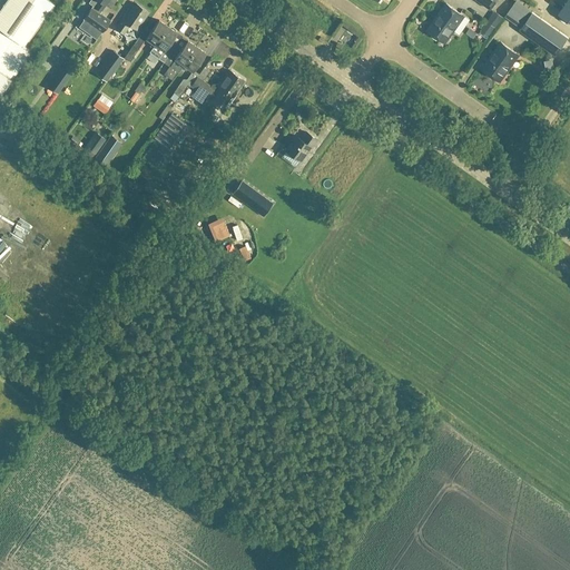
[(48,0),(6,0),(0,9),(0,28),(25,46),(55,5),(48,0)]
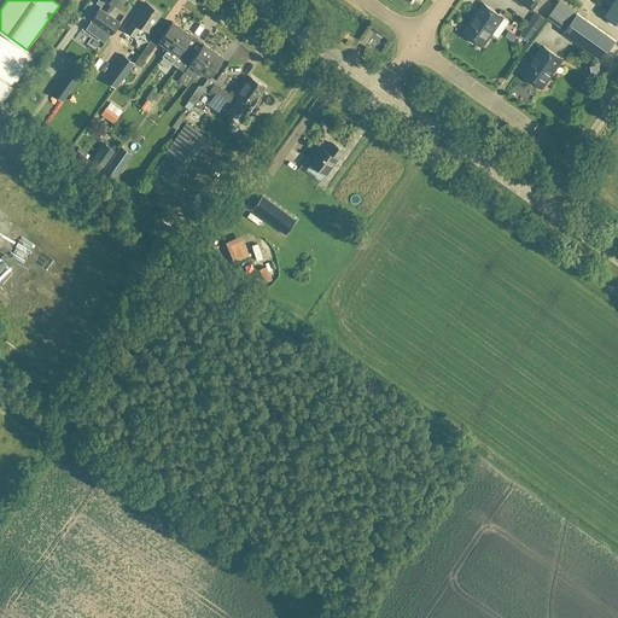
[(127,1),(126,0),(98,0),(97,3),(101,6),(91,19),(92,21),(87,28),(105,41),(110,34),(111,34),(120,23),(108,15),(115,5),(121,10),(127,1)]
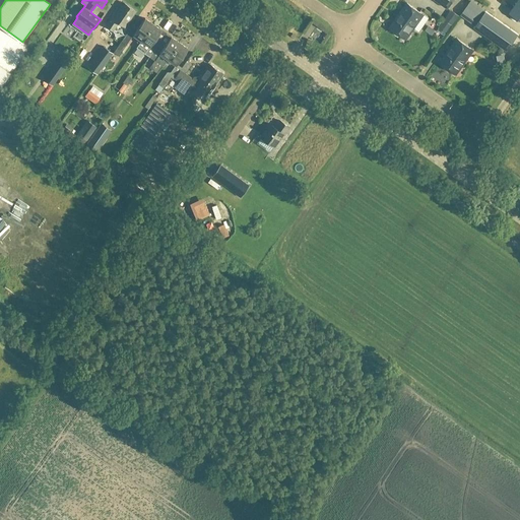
[(454,0),(434,0),(448,9),(454,0)]
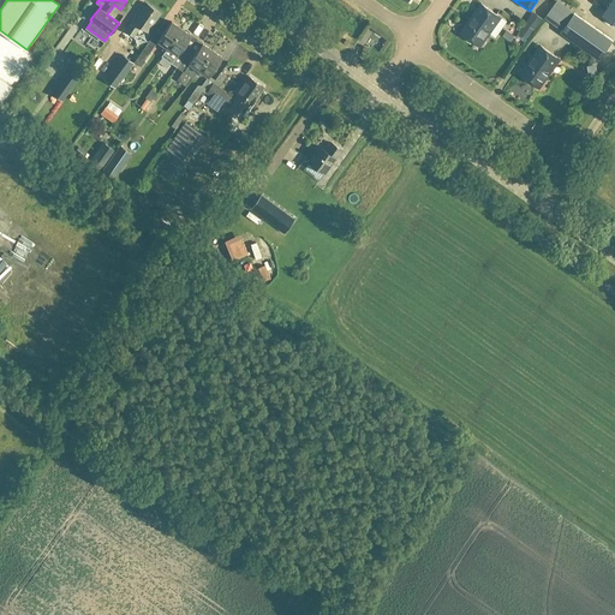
[(614,24),(614,0),(613,0),(602,16),(614,24)]
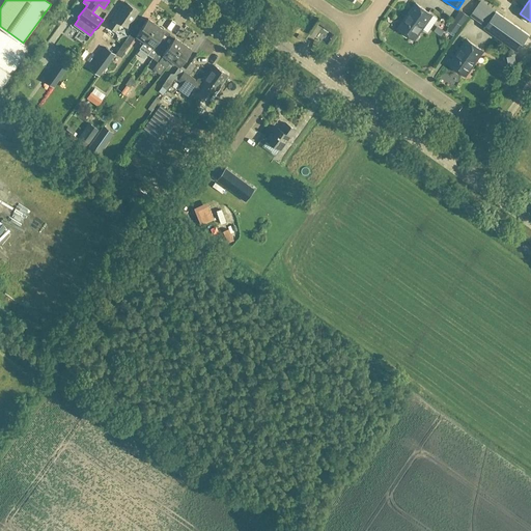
[(120,8),(114,18),(108,27),(115,31),(121,23),(128,27),(138,11),(126,3),(121,9),(120,8)]
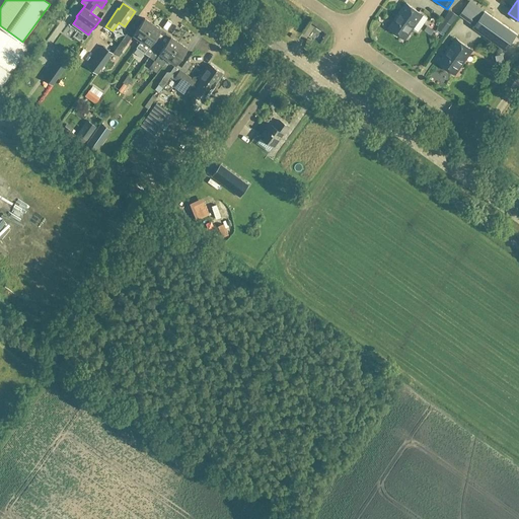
[(423,15),(406,3),(389,27),(393,31),(393,33),(397,36),(400,36),(400,35),(405,40),(423,15)]
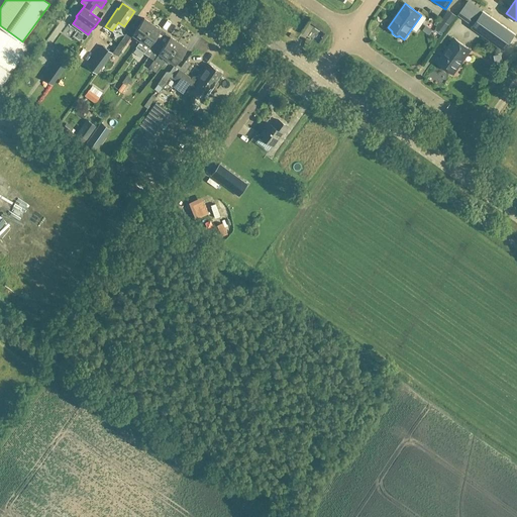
[(516,34),(483,11),(471,27),(504,50),(516,34)]
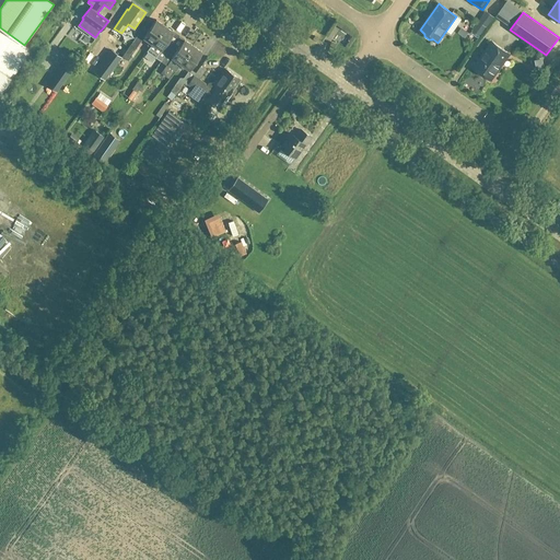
[(150,48),(165,26),(156,20),(144,37),(150,42),(148,46),(150,48)]
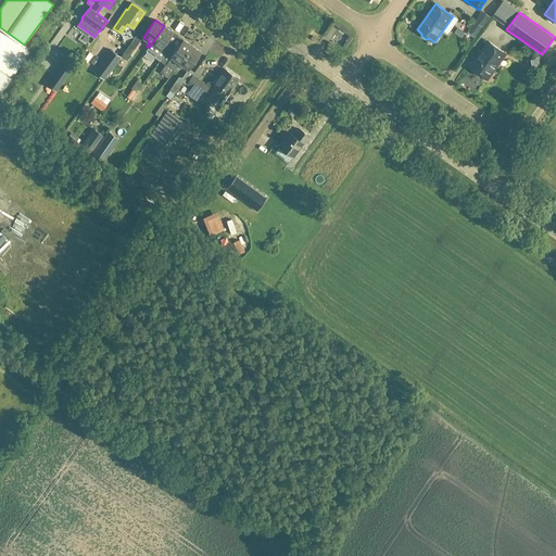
[(164,26),(149,48),(147,51),(160,61),(173,43),(167,40),(173,32),(164,26)]
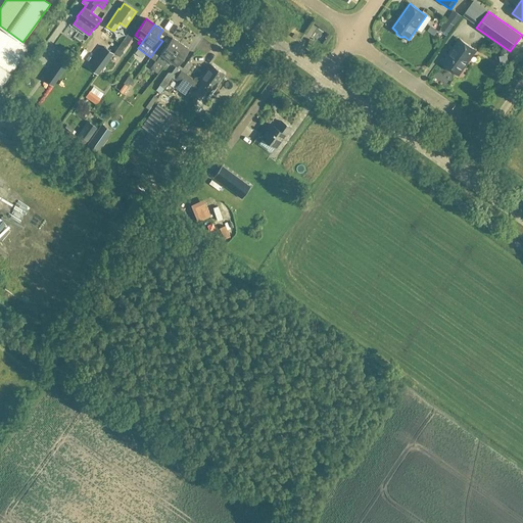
[(163,66),(169,59),(181,43),(173,37),(168,44),(162,41),(150,57),(163,66)]
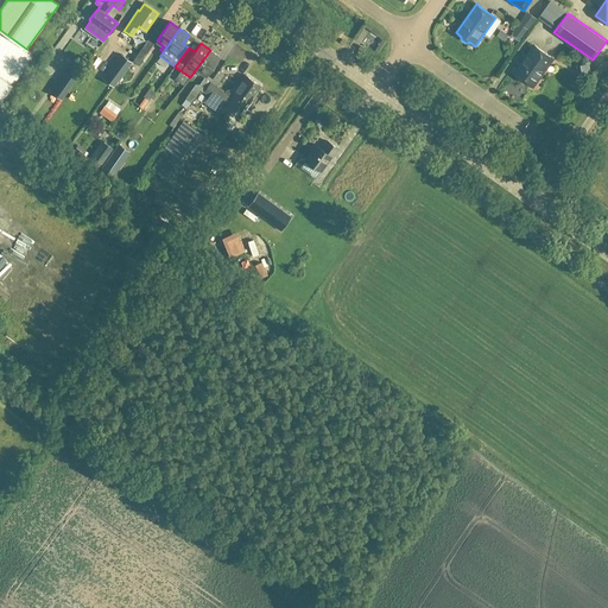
[(553,59),(534,45),(514,74),(520,78),(520,81),(524,83),(527,83),(533,88),(534,87),(533,87),(553,59)]
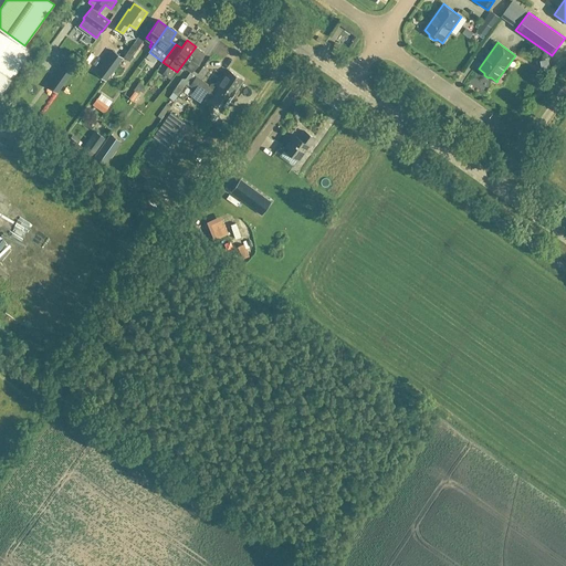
[(124,58),(129,62),(138,49),(133,45),(124,58)]
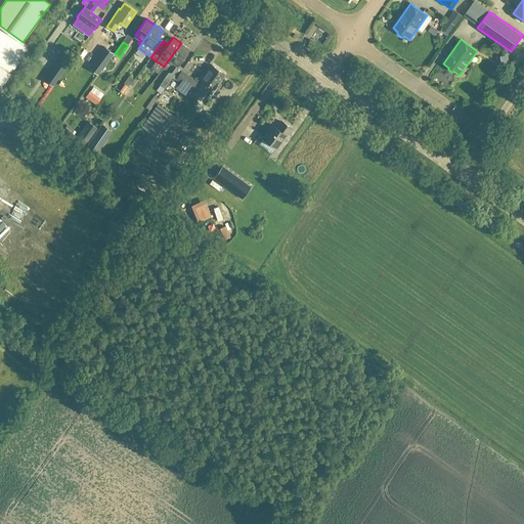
[(181,43),(169,59),(177,66),(189,49),(181,43)]
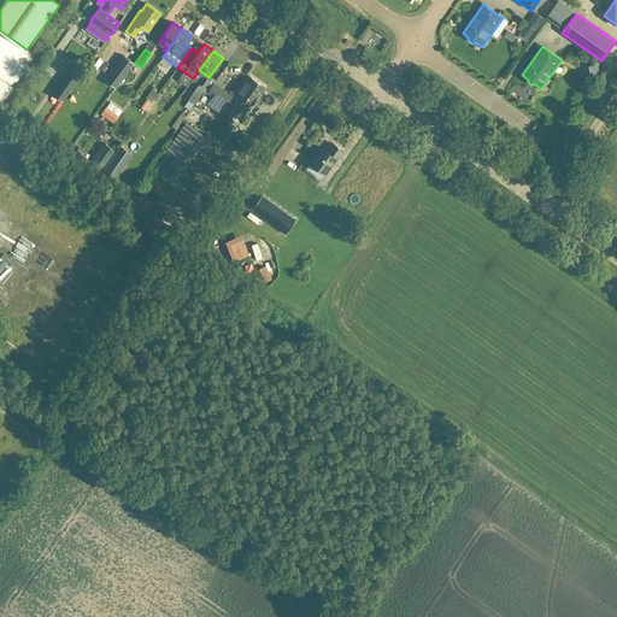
[(117,88),(134,64),(123,56),(106,80),(117,88)]
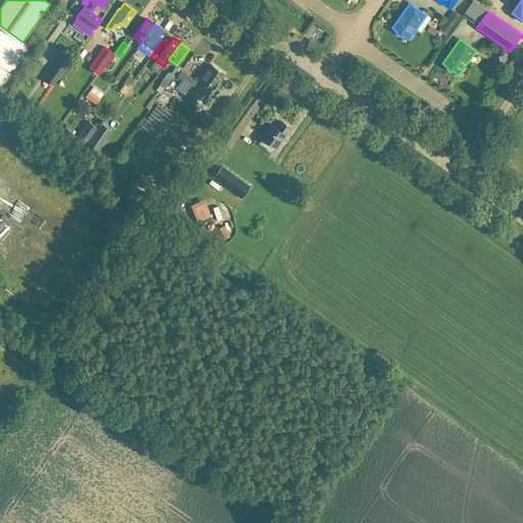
[(43,80),(53,87),(68,65),(58,58),(43,80)]
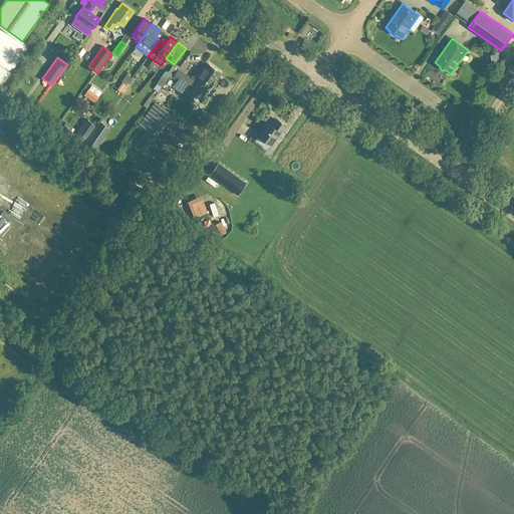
[(0,85),(10,71),(0,63),(0,85)]
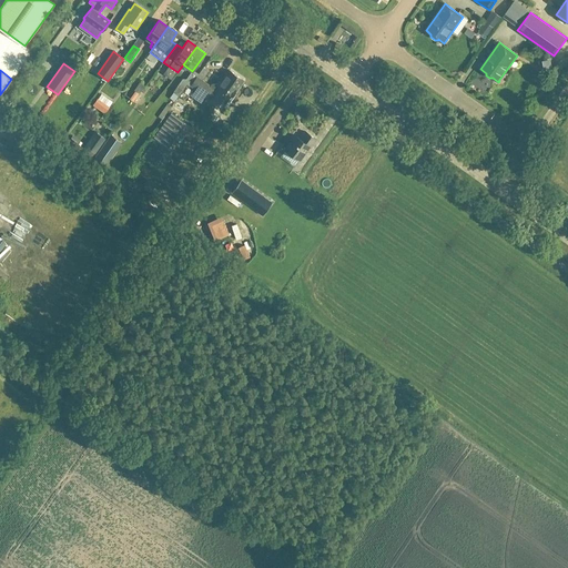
[(243,80),(230,71),(219,85),(217,84),(212,84),(211,85),(196,77),(191,85),(194,88),(191,93),(200,100),(204,94),(217,104),(216,103),(219,100),(229,107),(234,99),(232,97),(243,80)]
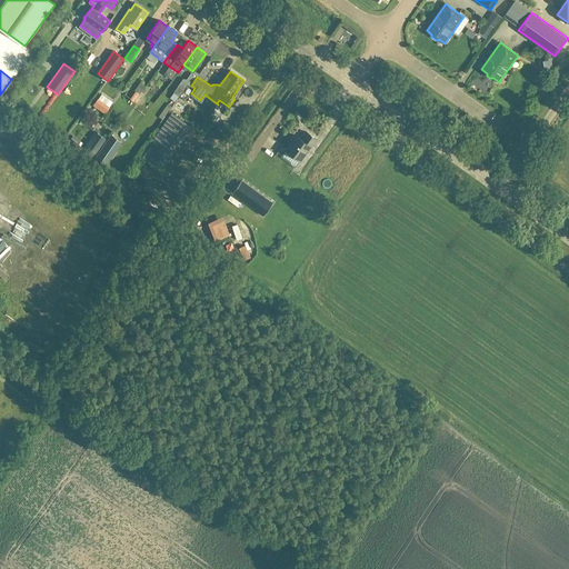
[(189,85),(182,80),(173,92),(180,97),(189,85)]
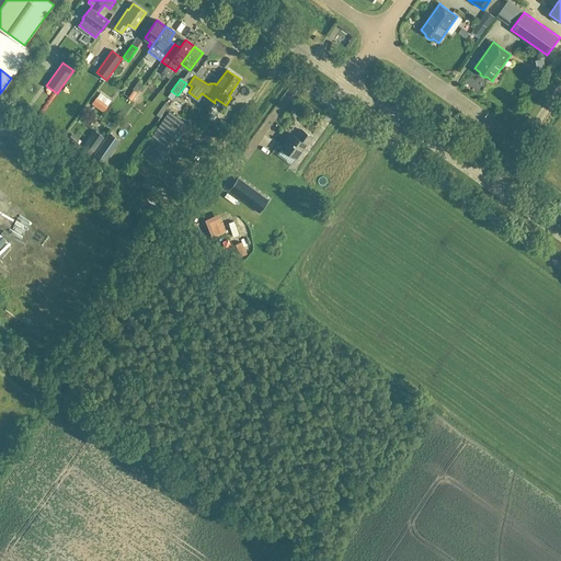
[(142,107),(146,99),(136,94),(133,103),(142,107)]
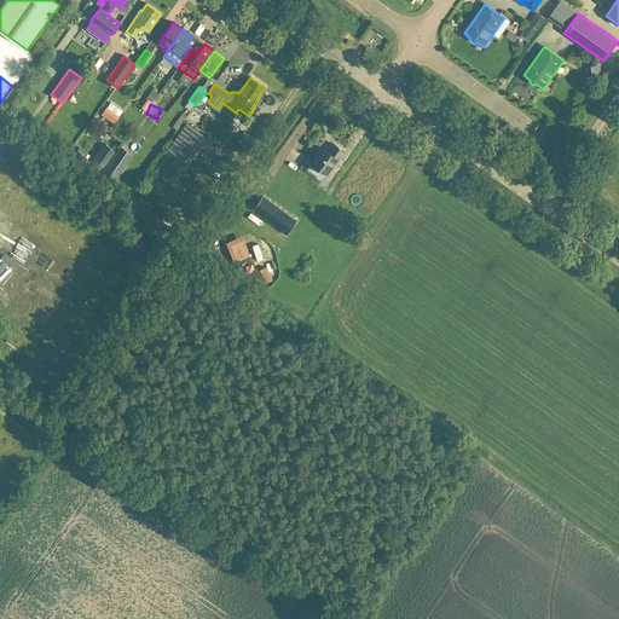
[(111,110),(122,117),(126,113),(115,106),(111,110)]
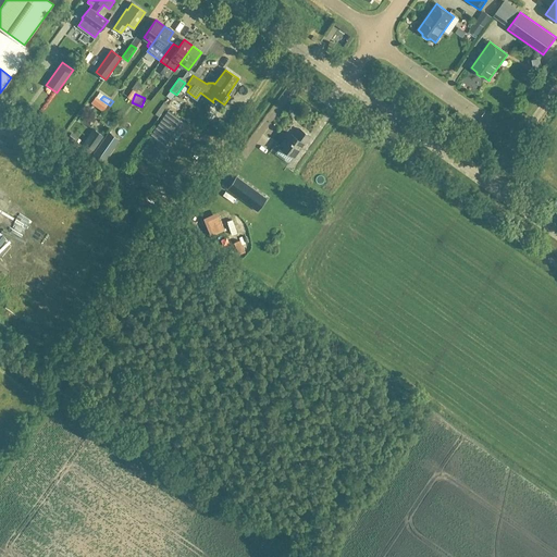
[(91,104),(103,112),(108,106),(96,97),(91,104)]
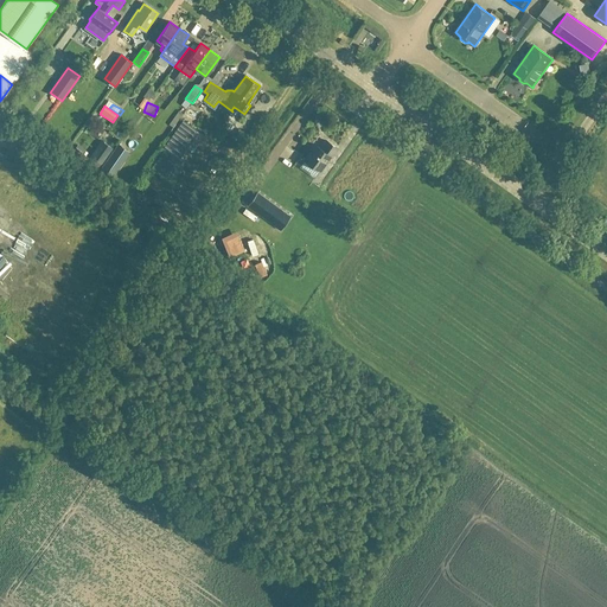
[(165,179),(178,161),(181,164),(202,135),(183,122),(163,151),(164,151),(151,168),(165,179)]
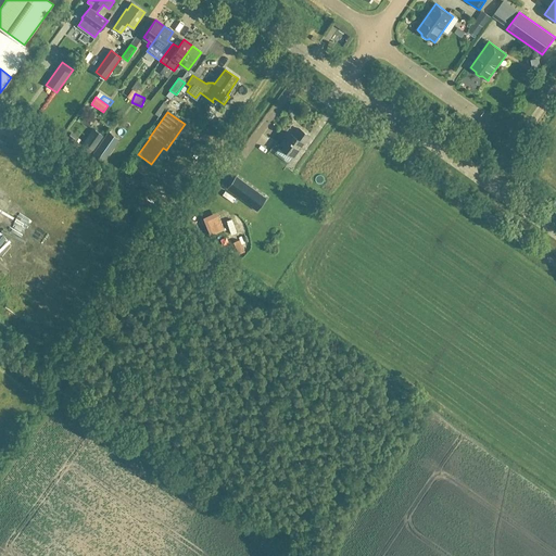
[(103,136),(92,128),(83,142),(92,150),(103,136)]
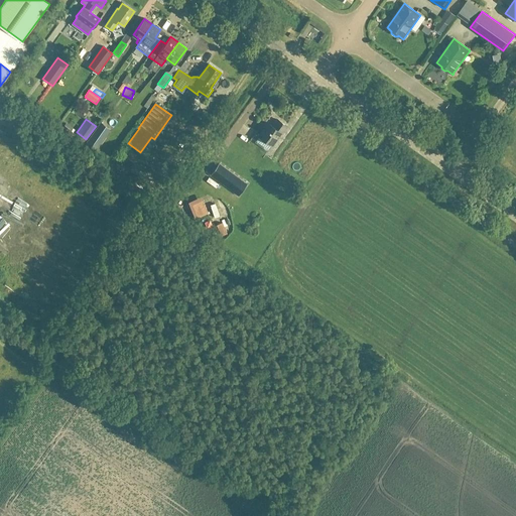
[(282,134),(287,126),(278,120),(273,126),(268,123),(258,136),(272,146),(281,134),(282,134)]
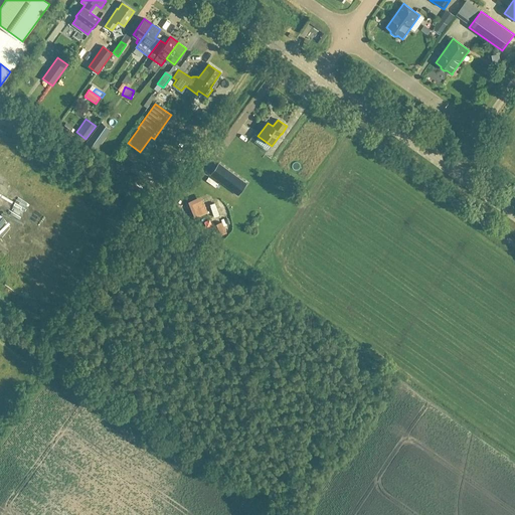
[(100,123),(86,144),(95,151),(110,129),(100,123)]
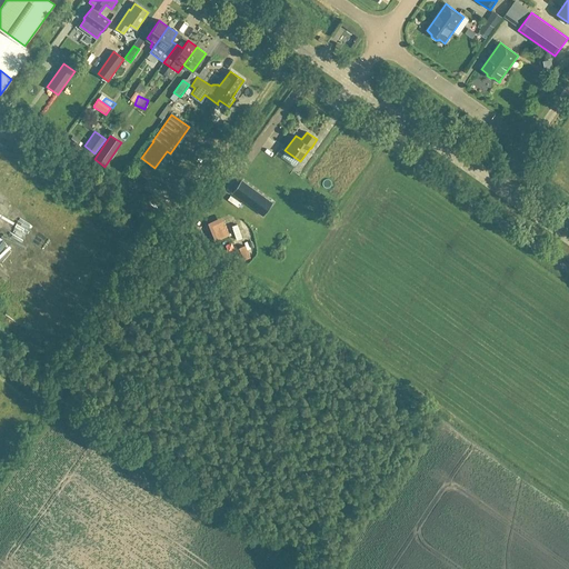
[(19,176),(22,169),(16,166),(12,171),(19,176)]
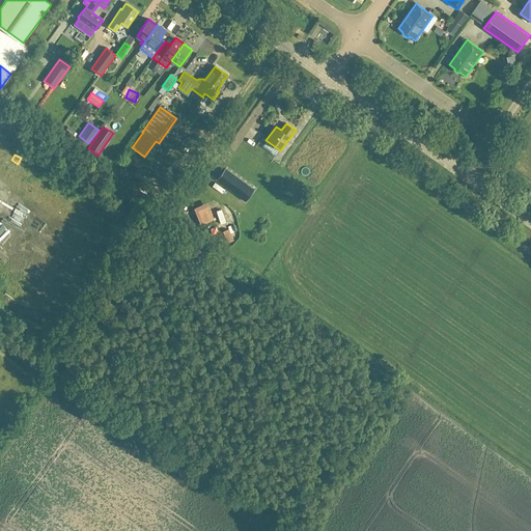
[(216,180),(240,198),(245,202),(254,190),(249,187),(225,168),(216,180)]
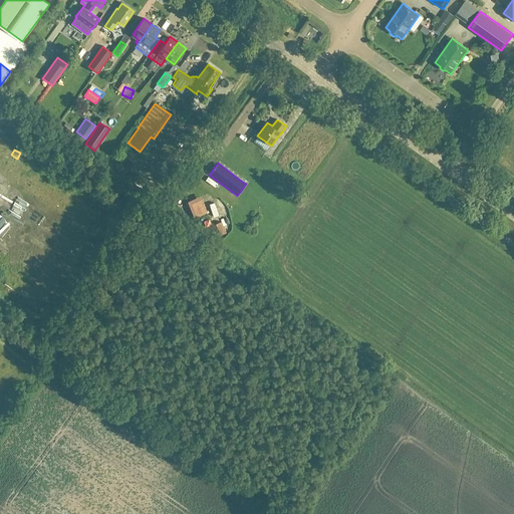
[(217,206),(223,202),(213,189),(208,193),(217,206)]
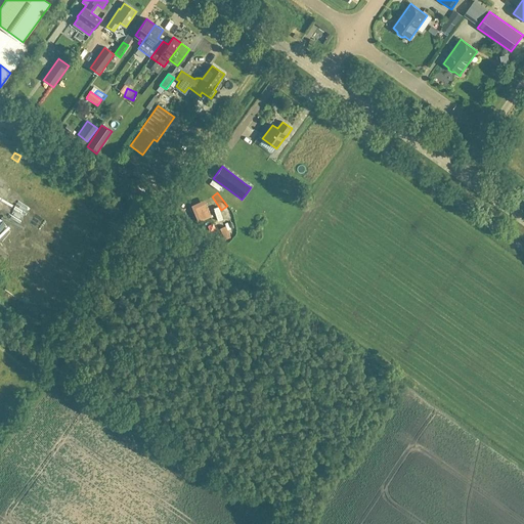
[(24,208),(33,211),(36,199),(27,197),(24,208)]
